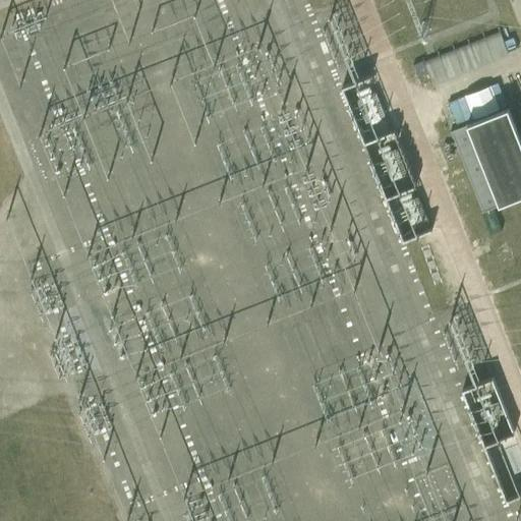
[(422,61),(431,84),(508,54),(498,31),(422,61)]
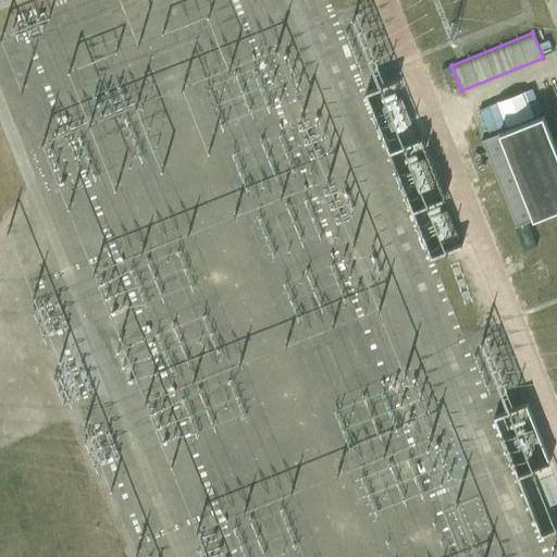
[(364,93),(430,257),(462,244),(397,79),(364,93)]
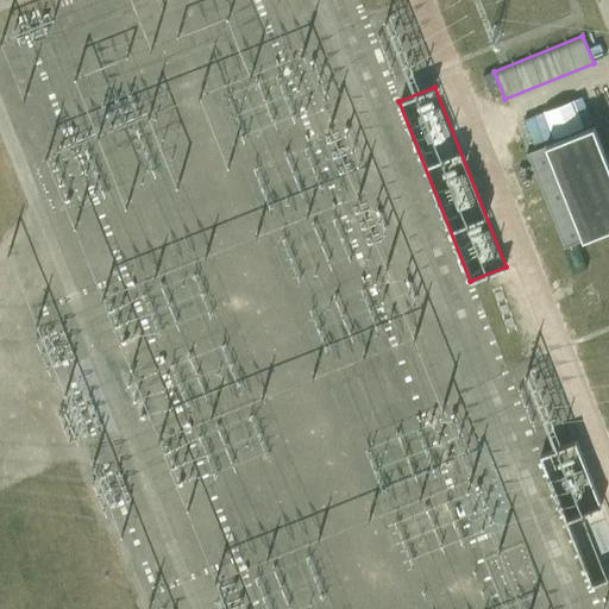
[(608,89),(588,98),(604,140),(608,138),(608,89)]
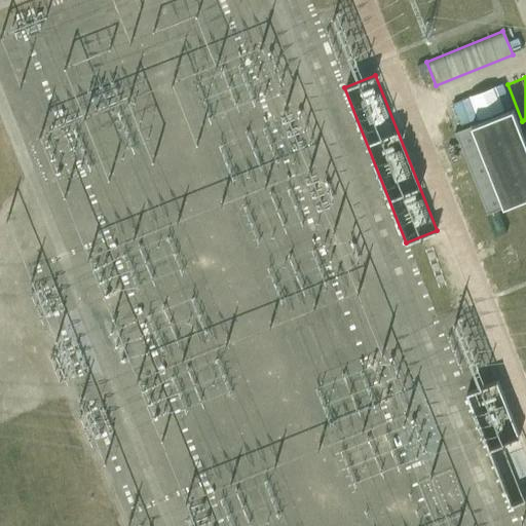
[(485,212),(486,214),(525,197),(525,144),(512,109),(453,132),(454,134),(455,134),(486,212),(485,212)]
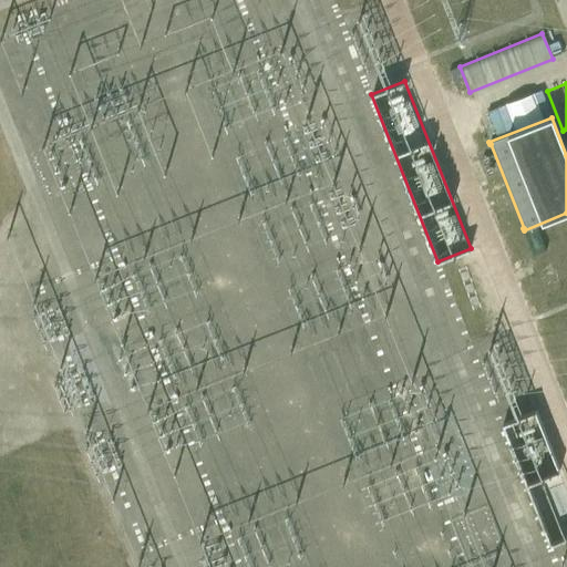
[(502,423),(550,544),(566,537),(566,491),(535,410),(502,423)]
